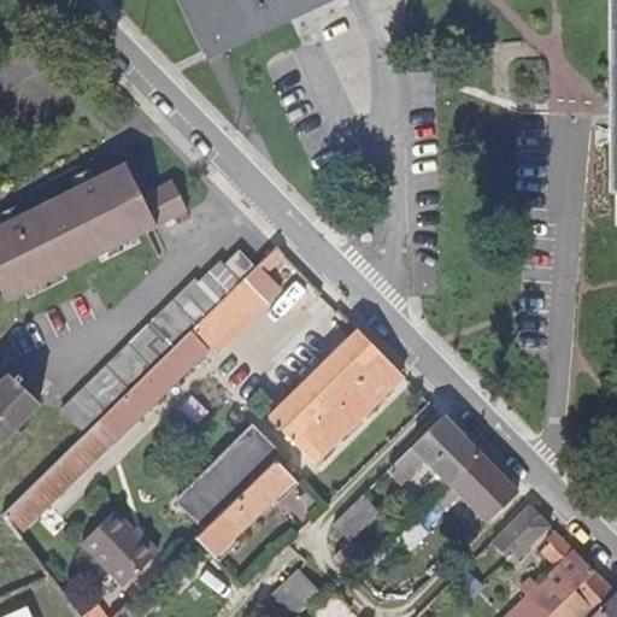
[(335,0),(172,0),(204,64),(335,0)]
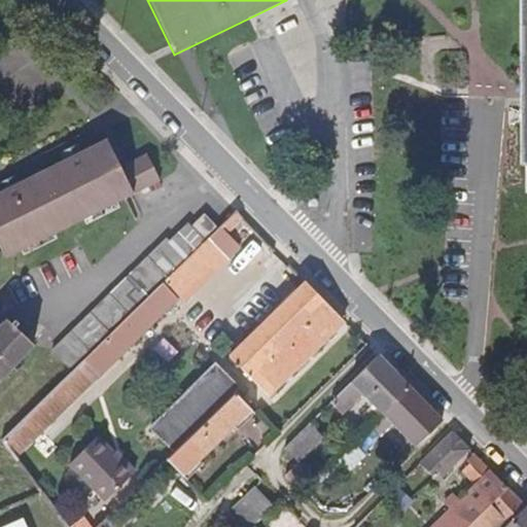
[(133,194),(119,167),(106,140),(81,152),(77,145),(63,153),(67,161),(20,184),(14,177),(1,184),(4,191),(0,194),(0,247),(5,257),(133,194)]
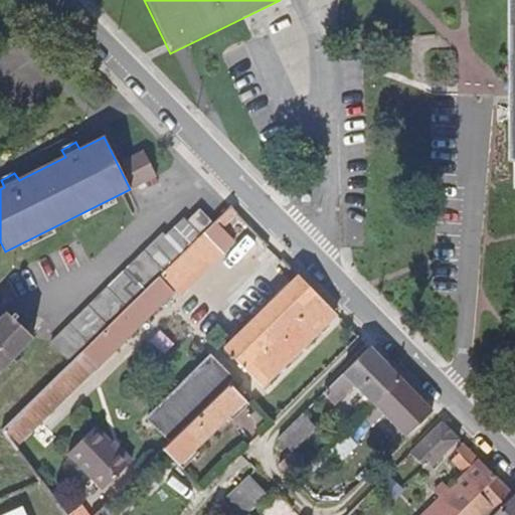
[(125,160),(138,185),(156,176),(142,151),(125,160)]
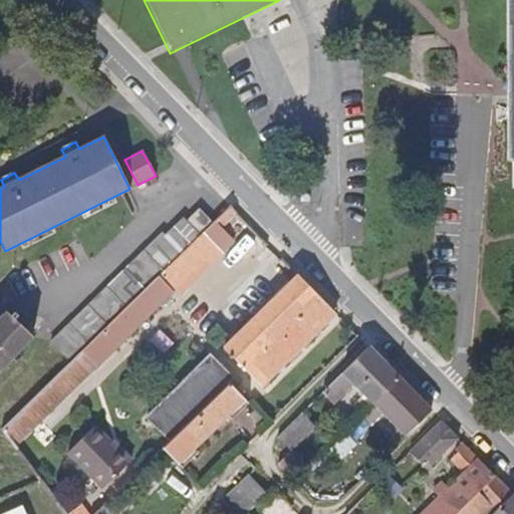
[(124,160),(116,163),(130,189),(138,185),(124,160)]
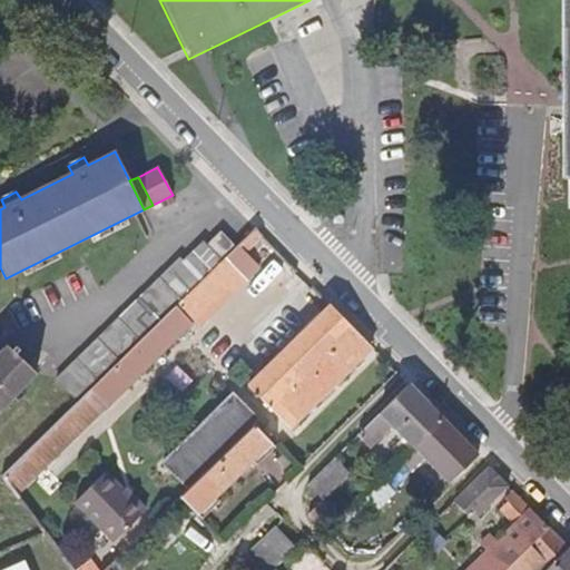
[(263,236),(254,227),(235,246),(223,258),(220,259),(85,394),(101,411),(151,363),(192,323),(197,327),(259,268),(246,253),(263,236)]
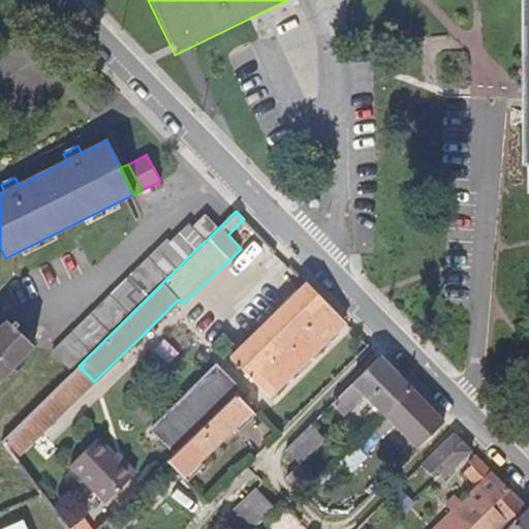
[(194,226),(207,240),(218,228),(206,216),(194,226)]
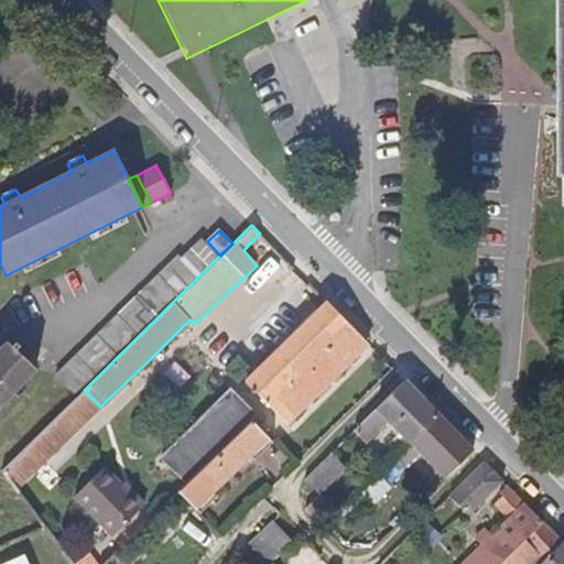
[(76,398),(84,390),(218,257),(202,240),(182,259),(179,255),(54,376),(76,398)]
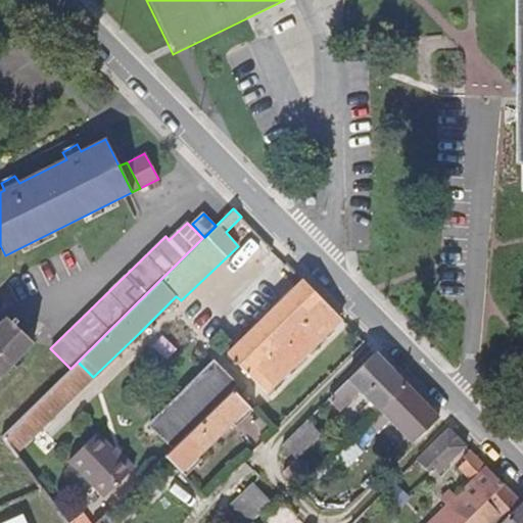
[(247,374),(323,300),(306,284),(302,279),(227,353),(247,374)]
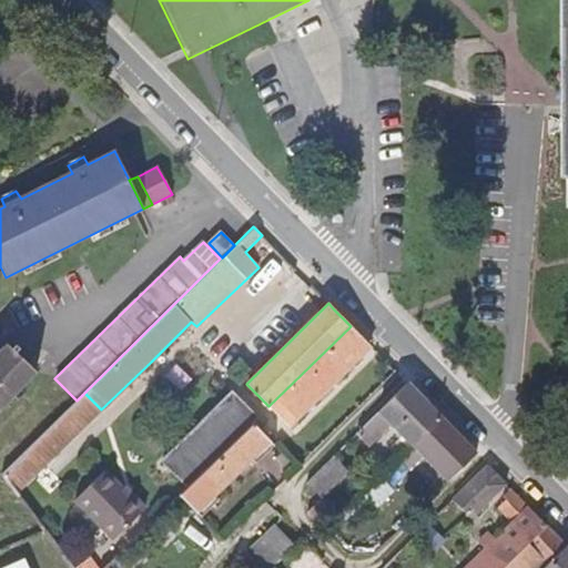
[(372,347),(351,326),(269,406),(288,427),(372,347)]
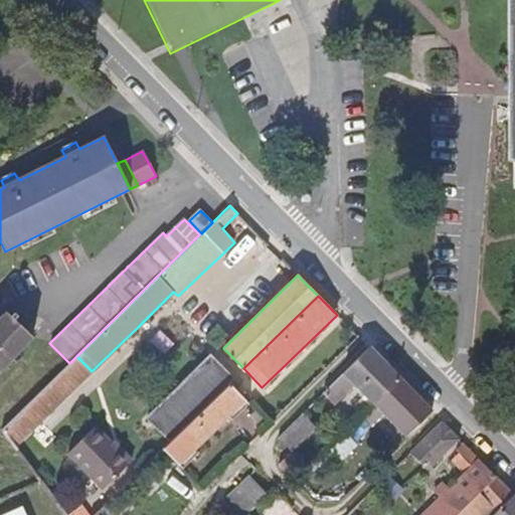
[(0,372),(32,338),(5,312),(0,317),(0,372)]
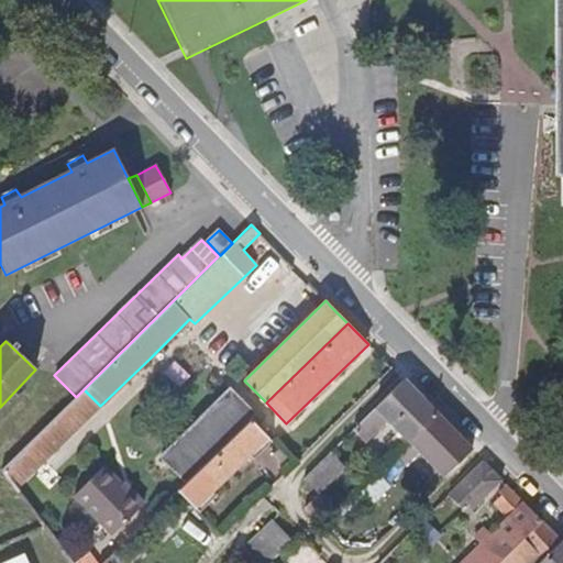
[(411,441),(438,415),(411,388),(405,381),(354,431),(366,443),(389,421),(411,441)]
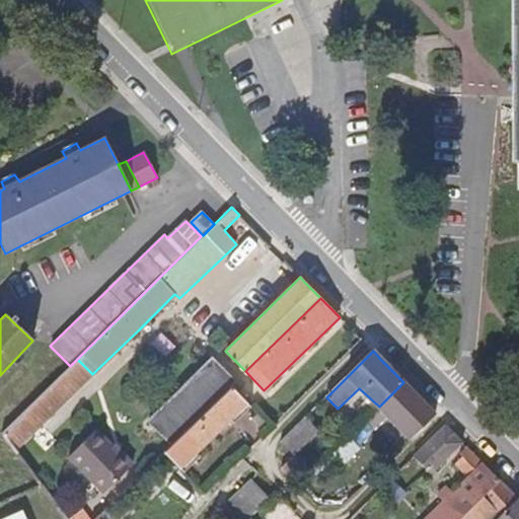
[(1,433),(14,450),(92,374),(77,359),(70,366),(1,433)]
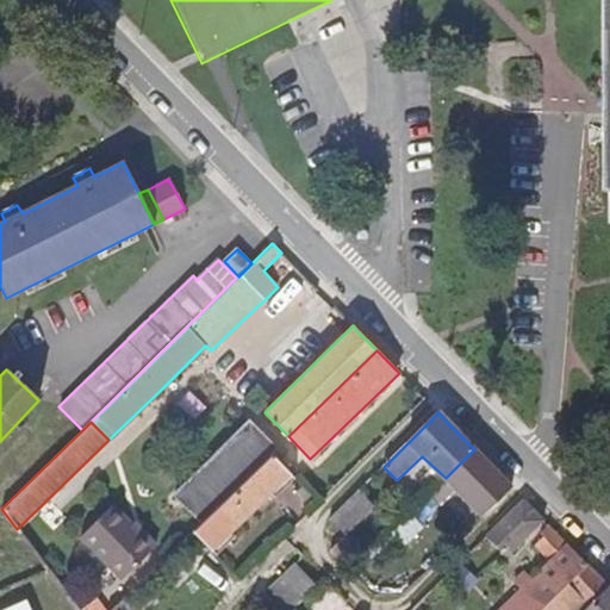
[(199,524),(271,454),(277,448),(250,422),(173,498),(199,524)]
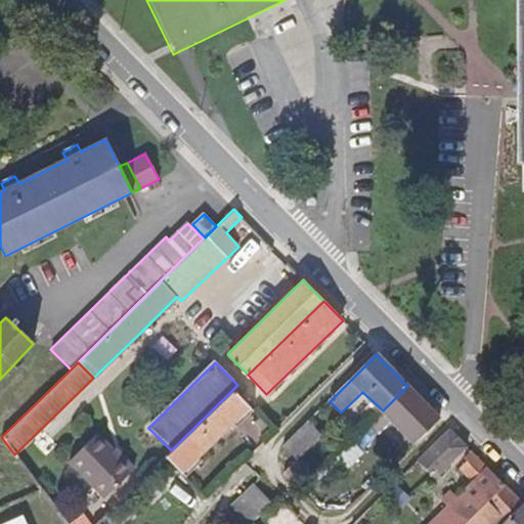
[(435,415),(407,386),(383,410),(370,423),(381,433),(384,430),(406,452),(439,419),(435,415)]
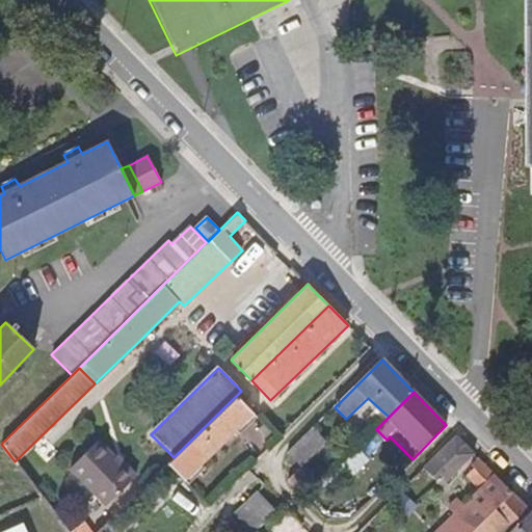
[(257,417),(236,396),(174,457),(167,463),(187,484),(205,468),(202,464),(237,431),(239,433),(257,417)]
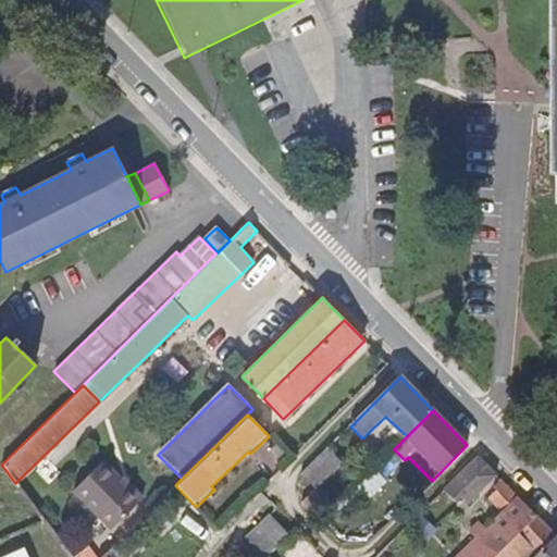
[(316,489),(343,462),(327,447),(300,474),(316,489)]
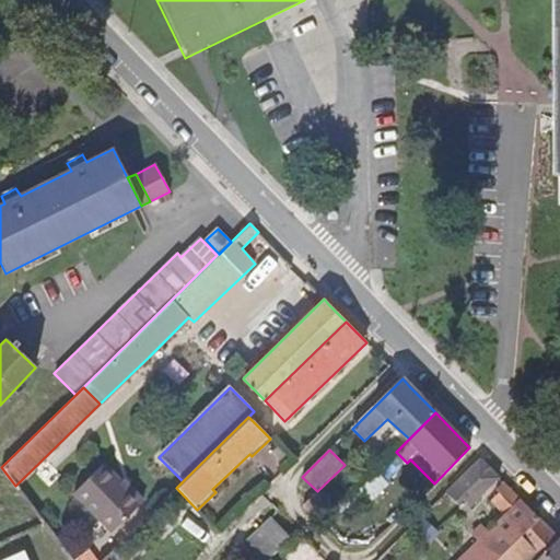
[(491,469),(481,459),(447,492),(466,512),(500,479),(491,469)]
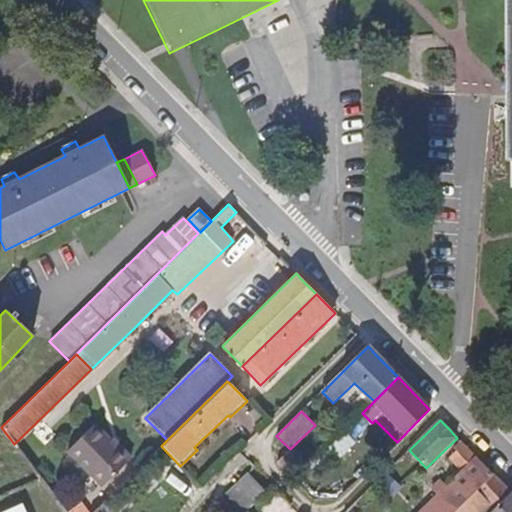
[(102,486),(129,458),(116,444),(113,446),(92,426),(66,451),(102,486)]
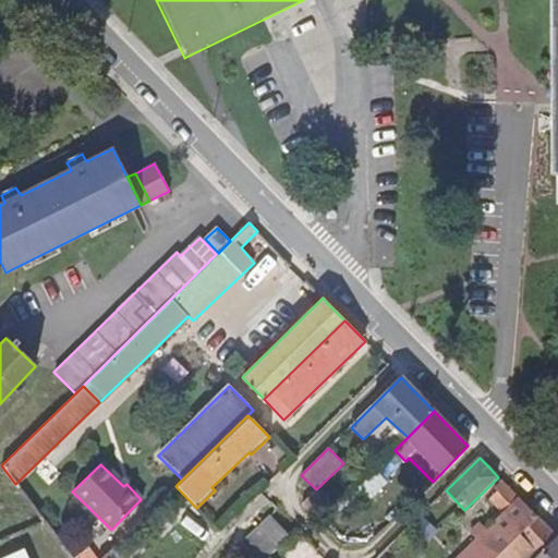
[(495,557),(537,517),(513,492),(501,481),(494,487),(498,493),(490,499),(505,514),(460,557),(495,557)]
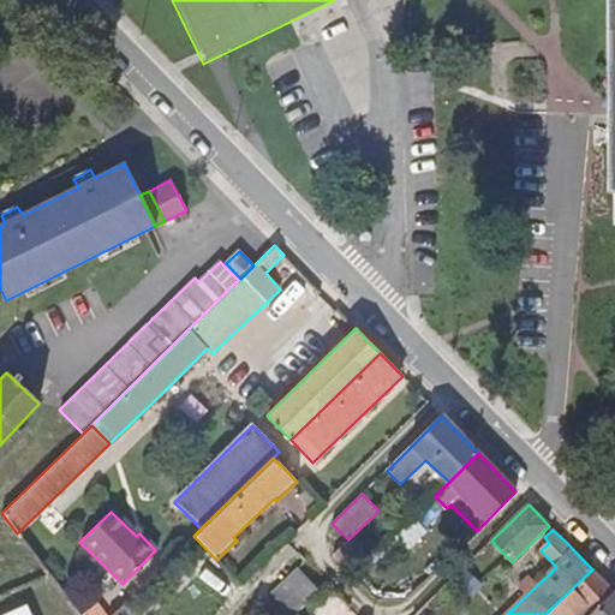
[(334,556),(353,577),(366,563),(347,544),(334,556)]
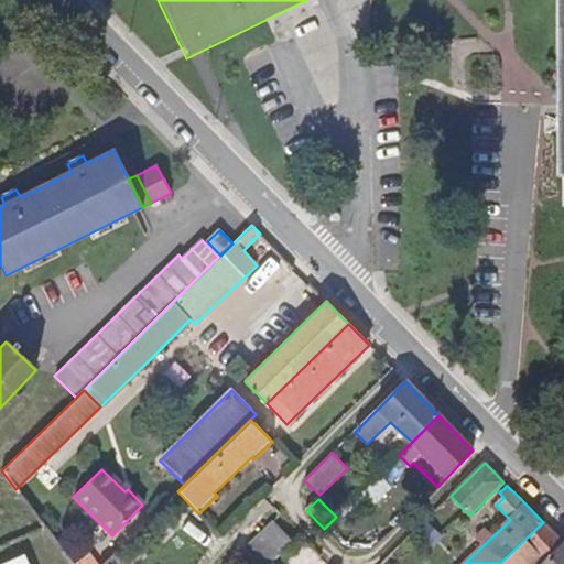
[(563,563),(563,543),(543,522),(500,563),(563,563)]
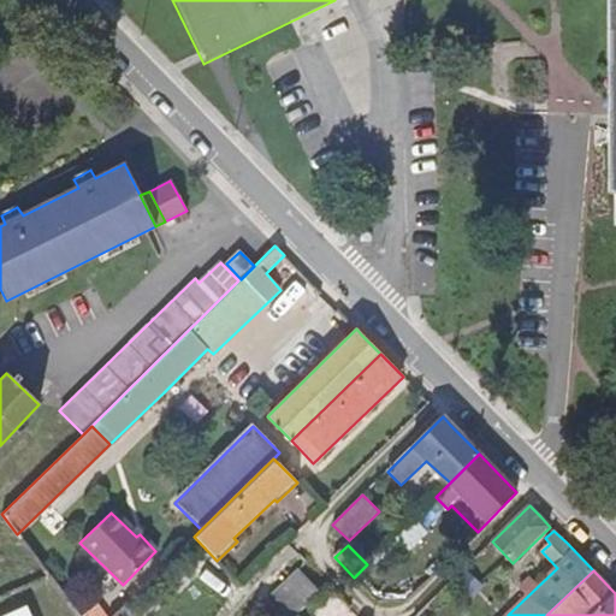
[(291,615),(296,615),(319,594),(298,574),(274,598),(291,615)]
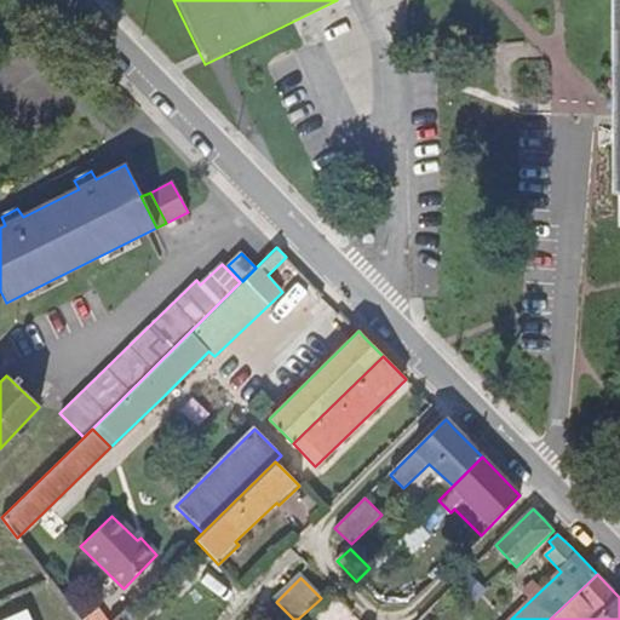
[(0,619),(32,619),(27,608),(0,619)]
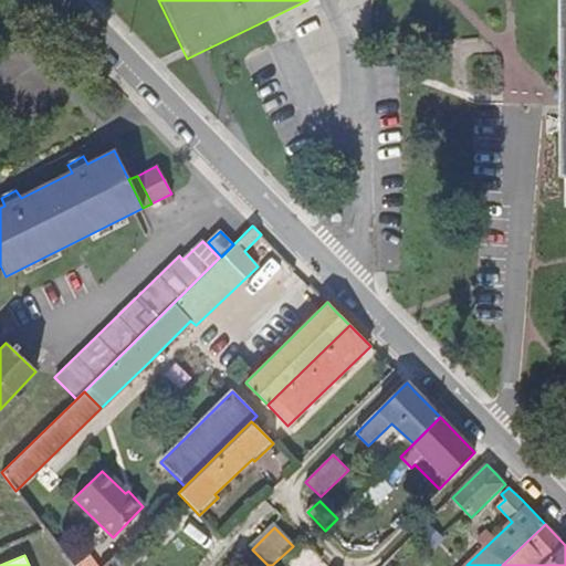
[(74,565),(98,565),(91,555),(74,565)]
